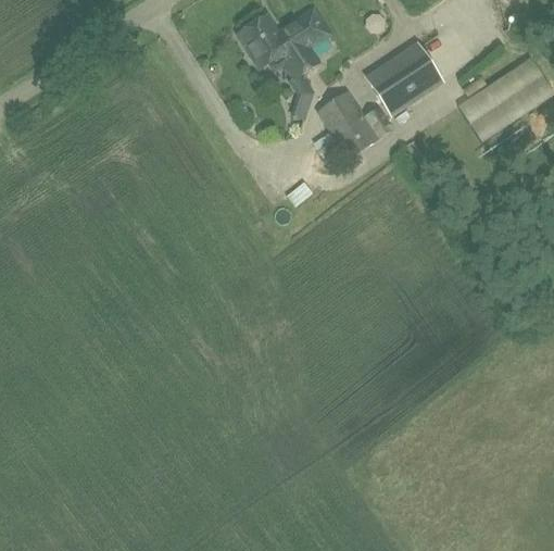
[(316,89),(304,72),(320,61),(314,51),(313,52),(310,48),(329,34),(312,9),(279,30),(268,13),(239,33),(262,67),(276,58),(281,66),(286,63),(294,75),(290,78),(299,92),(292,113),(307,119),(316,89)]
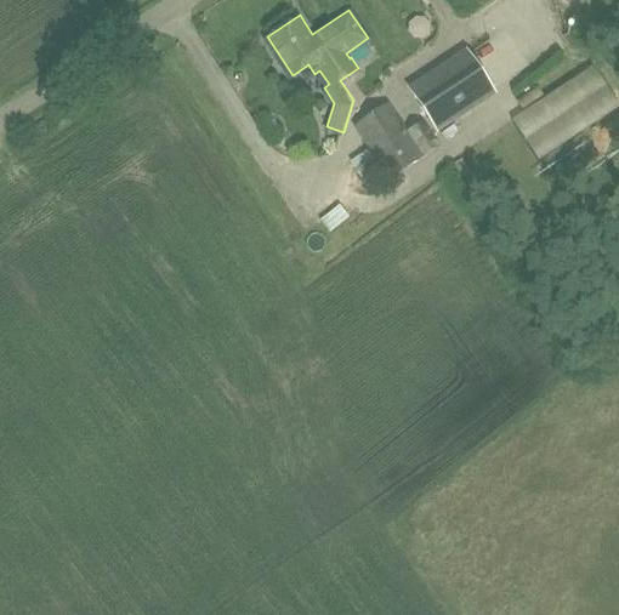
[(412,86),(438,126),(495,90),(469,49),(412,86)]
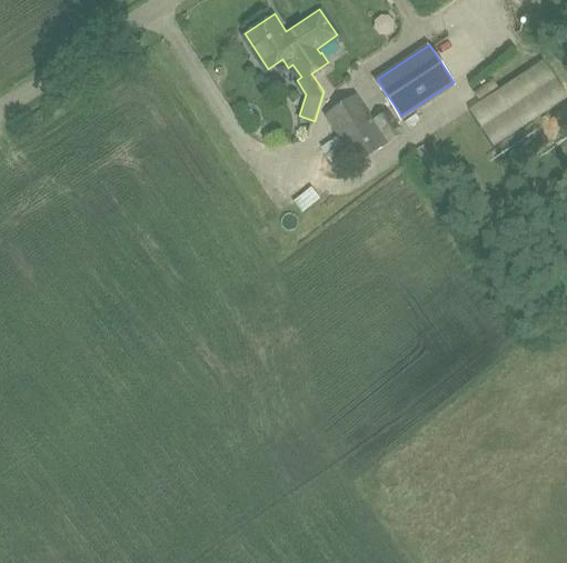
[(495,100),(506,83),(489,73),(478,90),(495,100)]
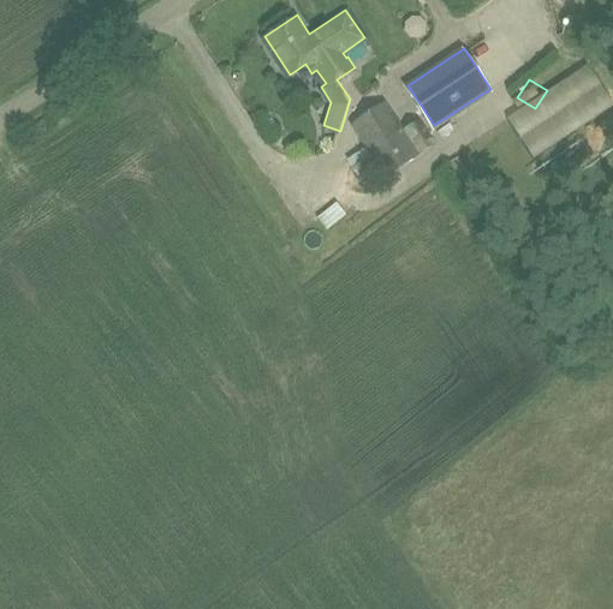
[(388,174),(423,151),(387,97),(352,120),(388,174)]
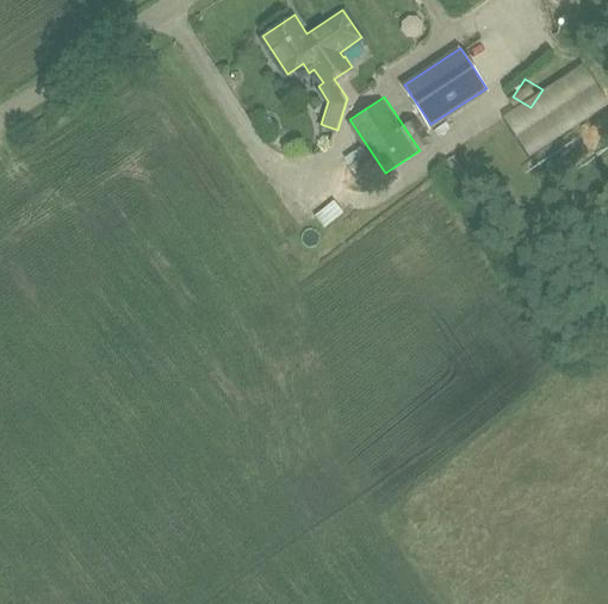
[(336,197),(314,215),(323,226),(346,209),(336,197)]
